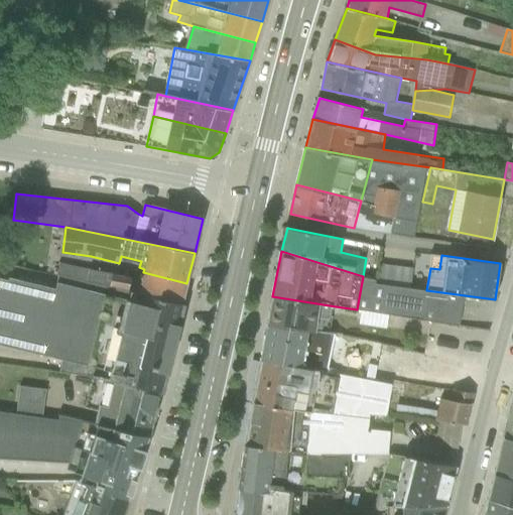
[(94,336),(169,355),(182,302),(139,292),(130,290),(133,276),(60,263),(56,283),(104,295),(94,336)]
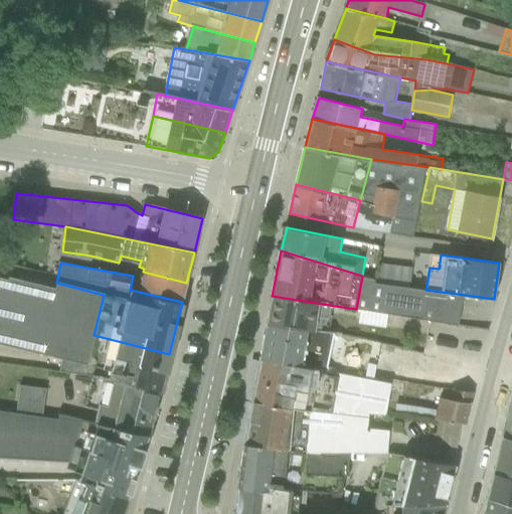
[(143,272),(139,292),(182,302),(186,283),(143,272)]
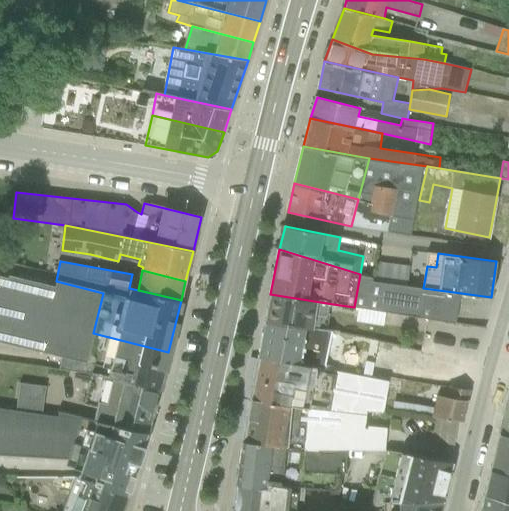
[(360,274),(354,307),(456,323),(461,293),(423,288),(376,282),(372,281),(373,278),(360,274)]
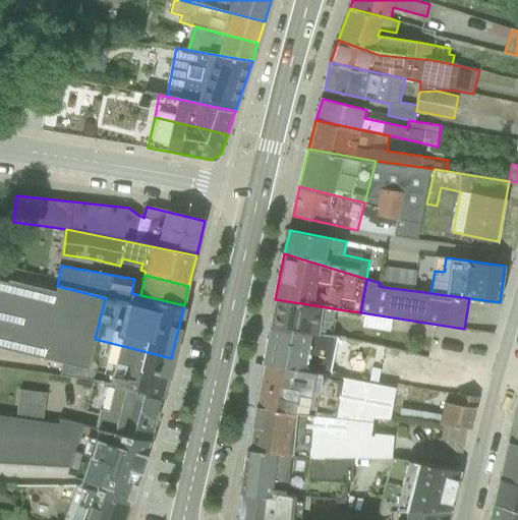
[(95,339),(105,298),(57,286),(54,292),(7,280),(5,285),(0,283),(0,345),(66,362),(63,373),(84,380),(95,339)]
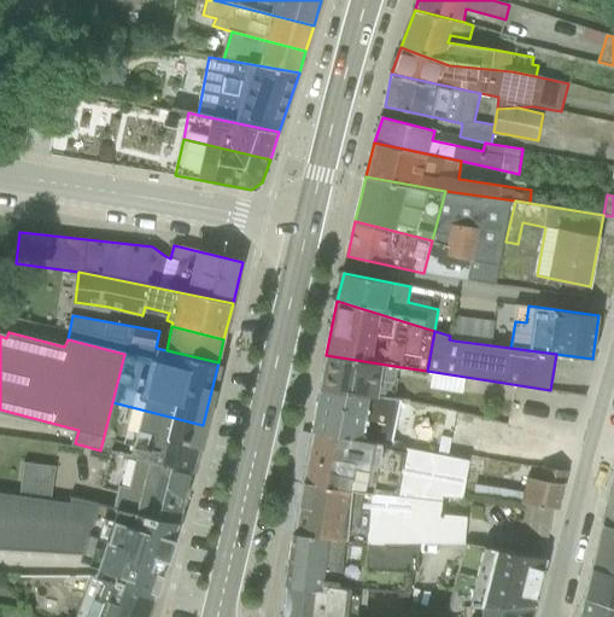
[(326,355),(321,389),(369,396),(396,401),(402,367),(326,355)]
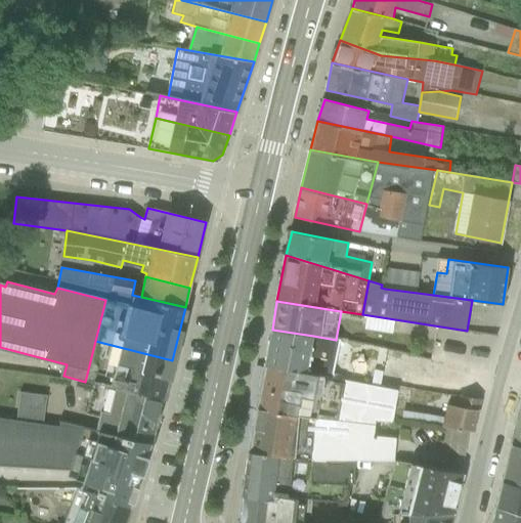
[(265,364),(399,396),(410,399),(414,382),(379,374),(379,367),(331,358),(332,354),(310,350),(313,336),(272,330),(265,364)]
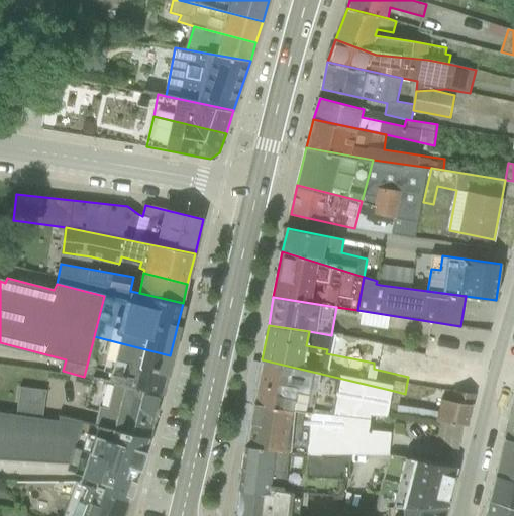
[(84,377),(93,379),(161,392),(170,355),(94,336),(84,377)]
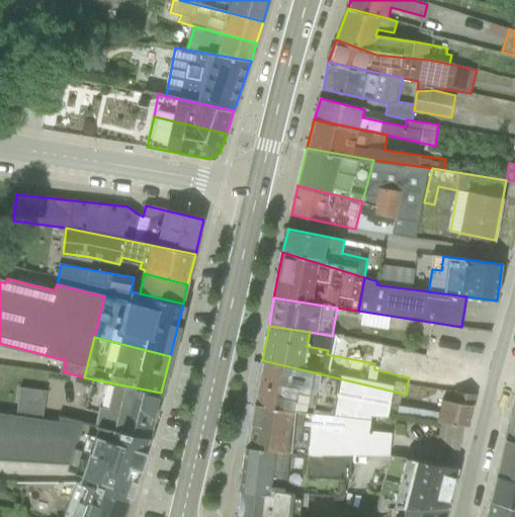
[(458,381),(462,363),(355,340),(353,349),(426,363),(423,373),(458,381)]
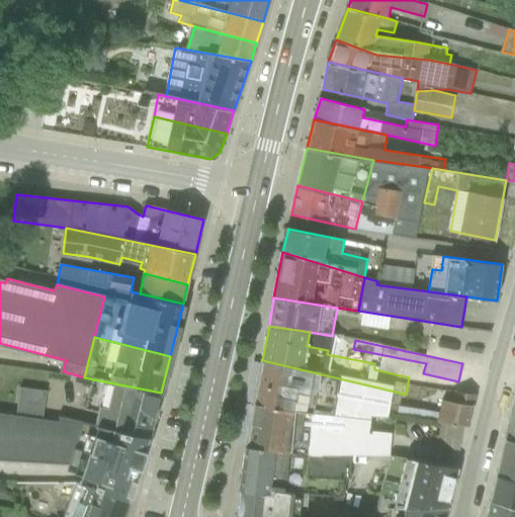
[(254,401),(371,415),(389,418),(395,392),(262,360),(254,401)]
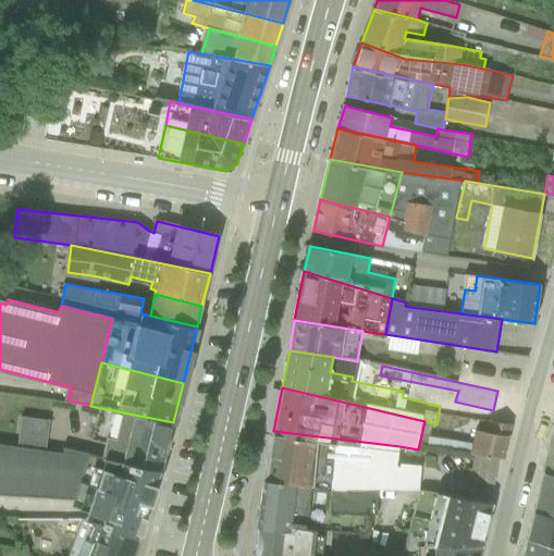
[(103,457),(161,469),(173,422),(100,408),(94,437),(108,441),(103,457)]
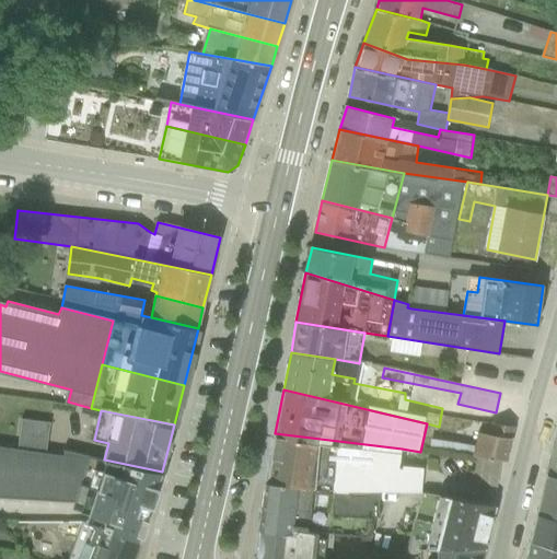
[(3,444),(33,449),(36,420),(8,417),(3,444)]
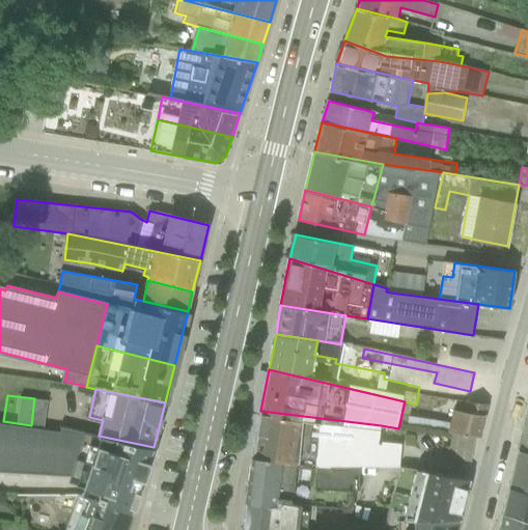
[(476,437),(481,438),(489,406),(467,402),(465,412),(454,410),(451,422),(411,416),(409,426),(451,433),(476,437)]
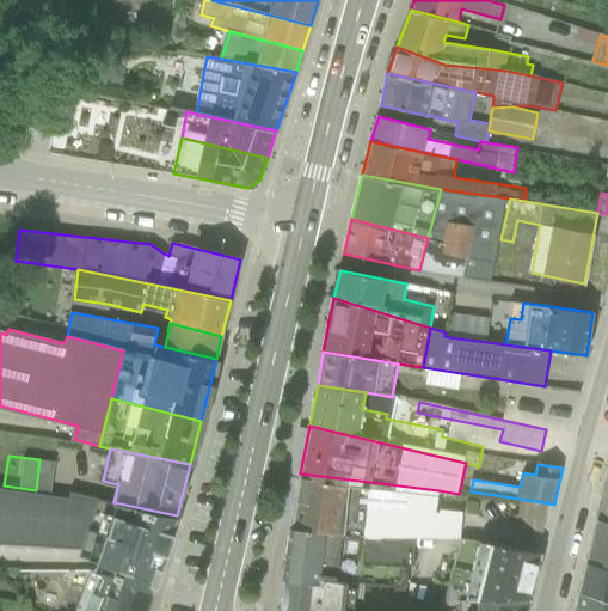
[(289,527),(415,537),(460,537),(464,511),(438,508),(438,490),(300,474),(289,527)]
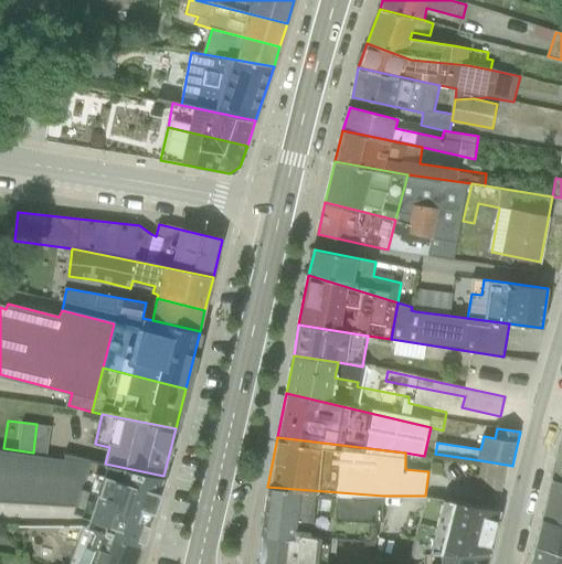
[(141,547),(163,476),(105,464),(0,448),(0,500),(77,503),(94,510),(87,529),(141,547)]
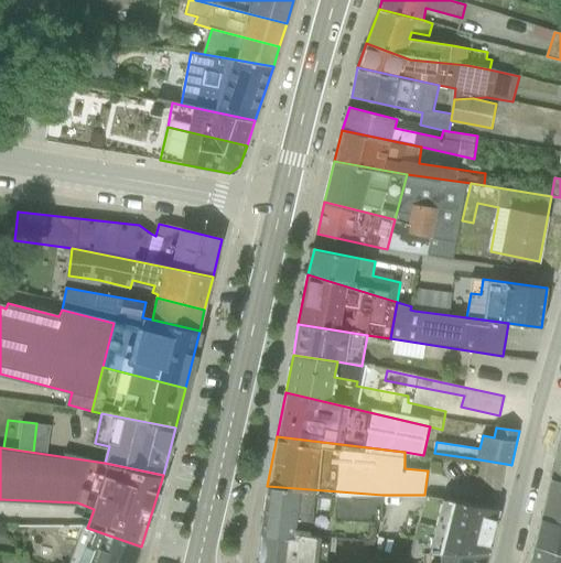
[(502,490),(506,464),(479,459),(475,486),(502,490)]
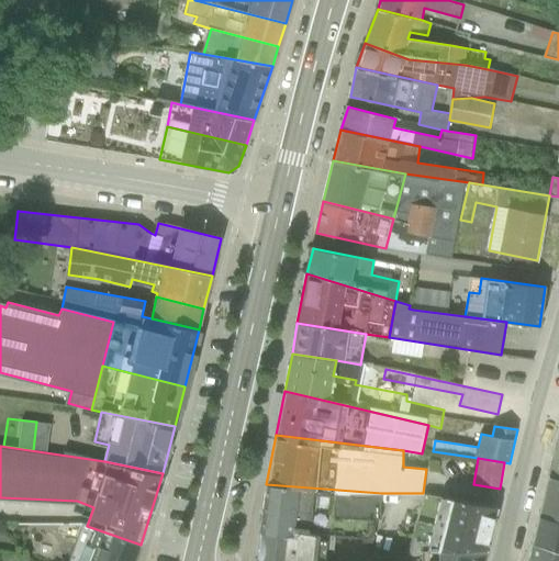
[(558,477),(550,474),(541,513),(558,516),(558,477)]
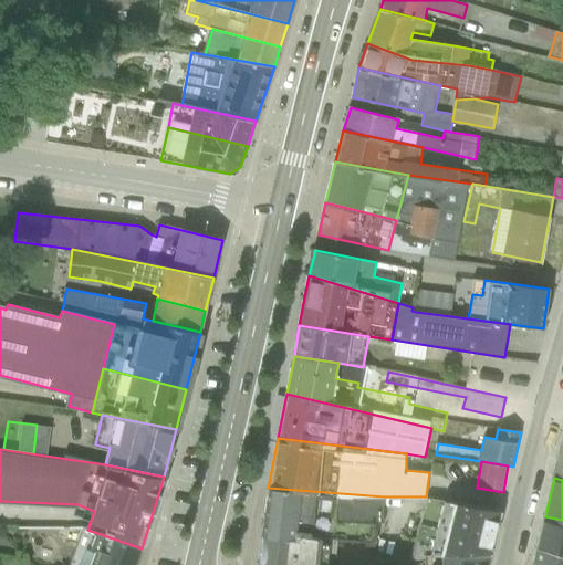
[(268,488),(264,536),(339,541),(375,543),(376,523),(384,523),(384,497),(268,488)]
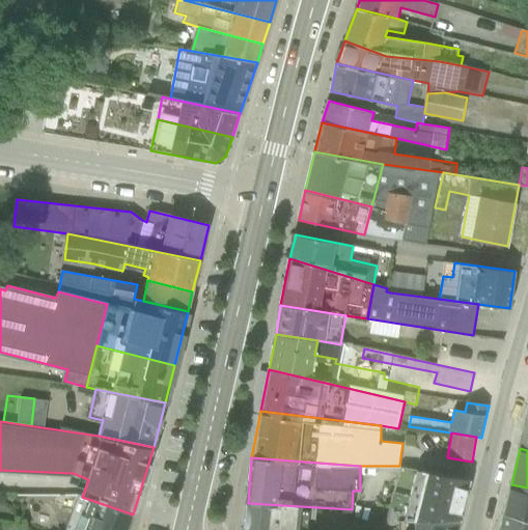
[(392,505),(460,522),(470,479),(401,467),(392,505)]
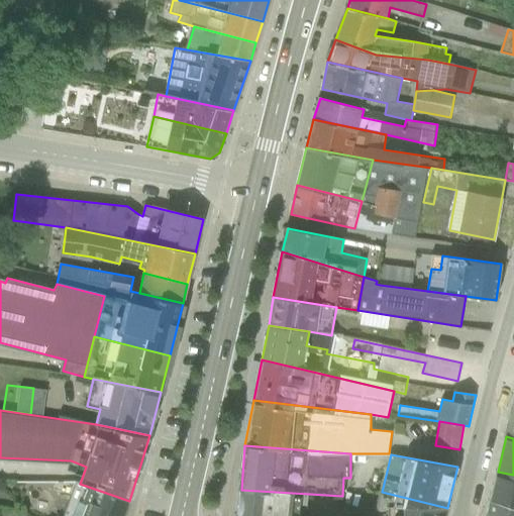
[(490,500),(513,505),(513,475),(498,472),(490,500)]
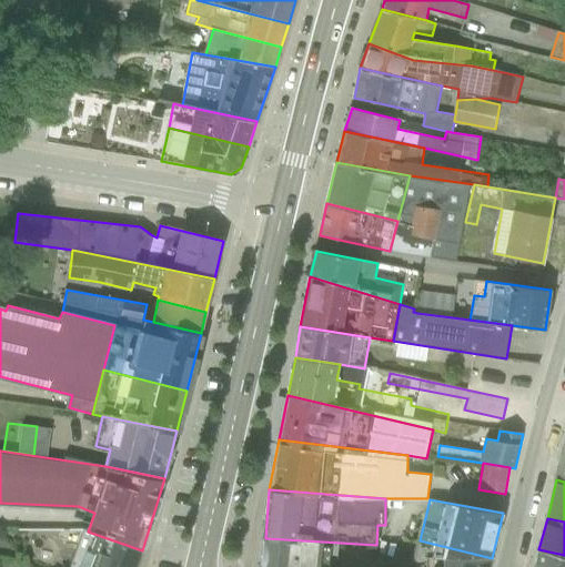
[(83,529),(71,566),(135,566),(142,550),(88,532),(83,529)]
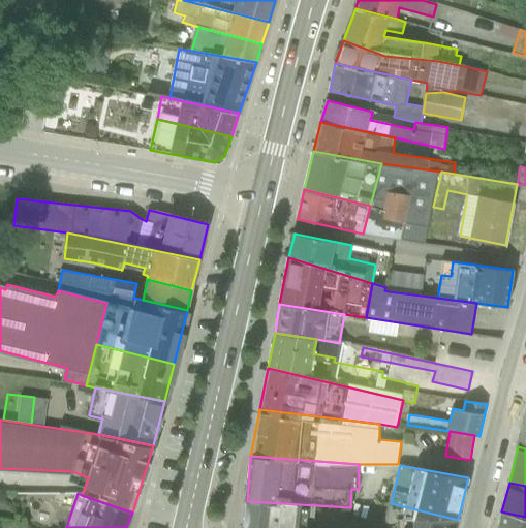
[(242,527),(313,527),(316,505),(247,501),(242,527)]
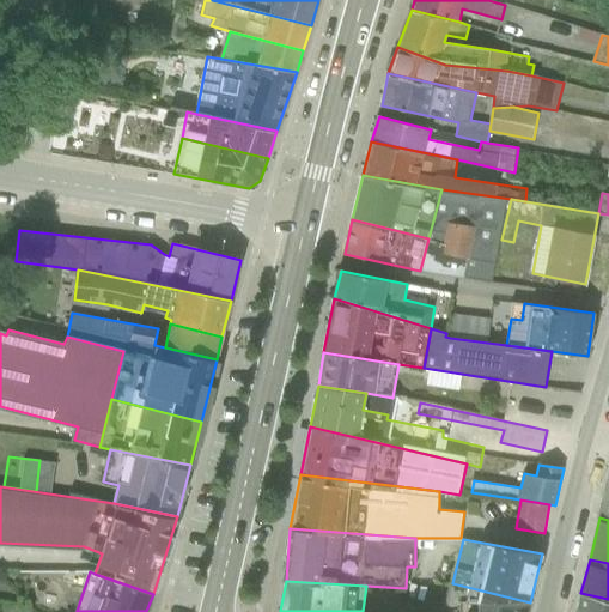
[(527,611),(530,603),(452,583),(444,611),(527,611)]
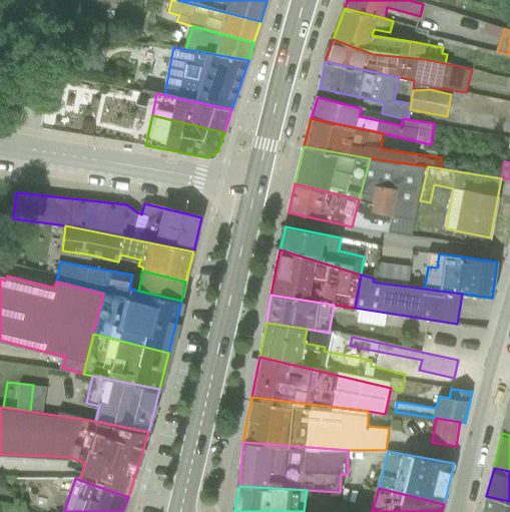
[(482,511),(509,511),(509,501),(486,496),(482,511)]
